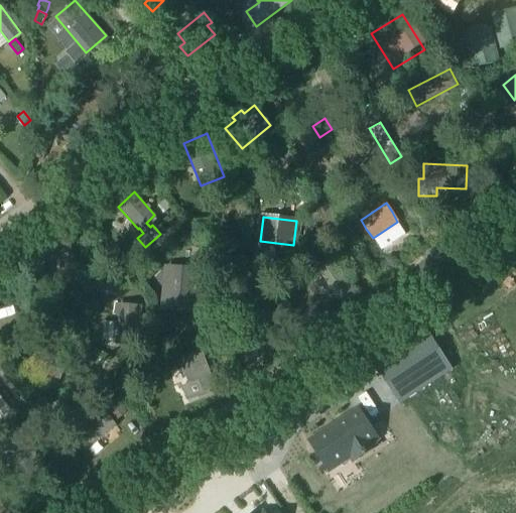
[(169,226),(161,233),(162,235),(165,238),(166,237),(173,231),(180,226),(177,221),(169,226)]
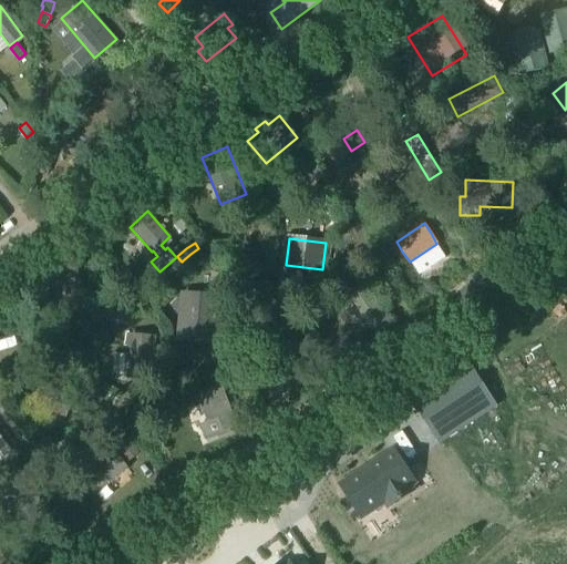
[(178,258),(169,267),(175,273),(185,264),(183,260),(182,262),(178,258)]
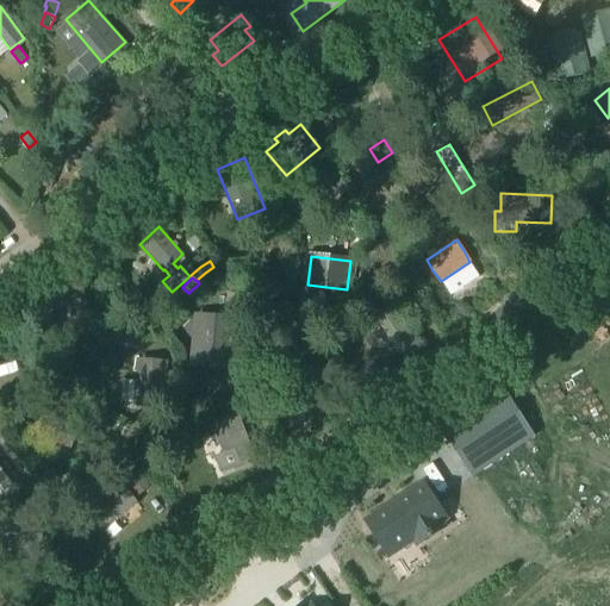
[(60,336),(93,329),(85,288),(53,295),(60,336)]
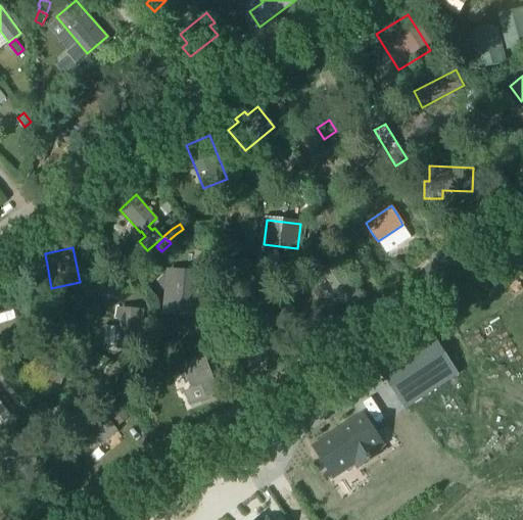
[(334,260),(321,269),(343,303),(357,294),(334,260)]
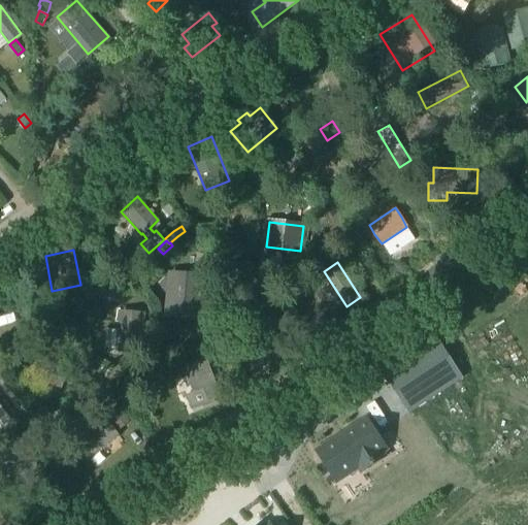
[(169,272),(165,313),(200,316),(204,276),(169,272)]
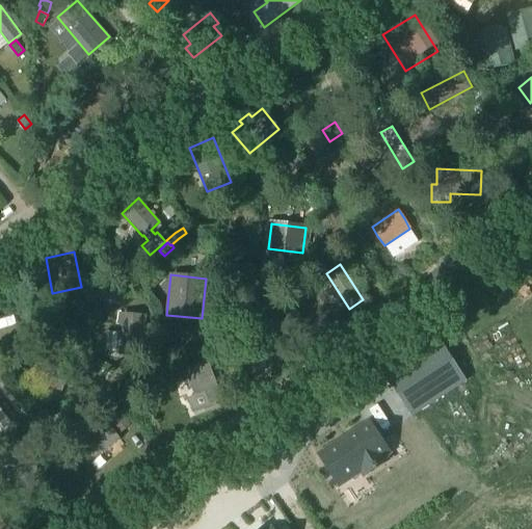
[(523,281),(515,286),(524,297),(530,292),(523,281)]
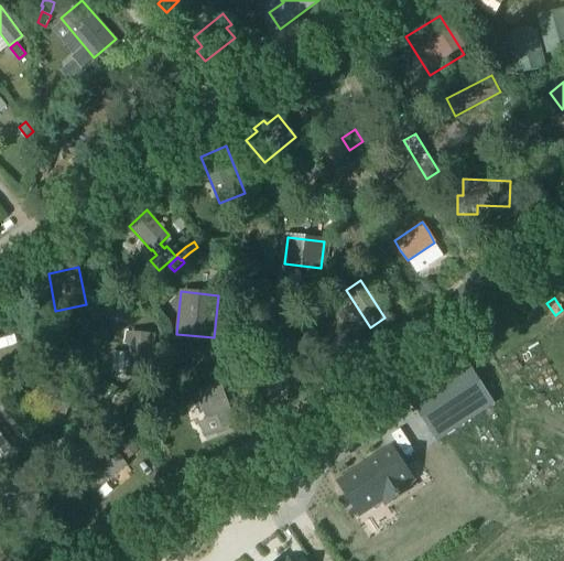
[(292,311),(271,315),(274,330),(294,325),(292,311)]
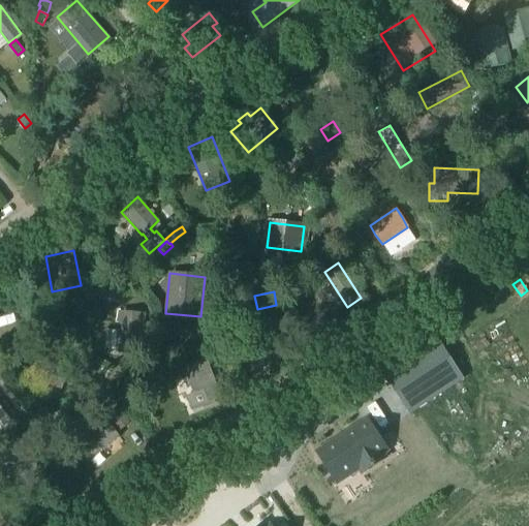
[(9,299),(0,301),(0,316),(13,313),(9,299)]
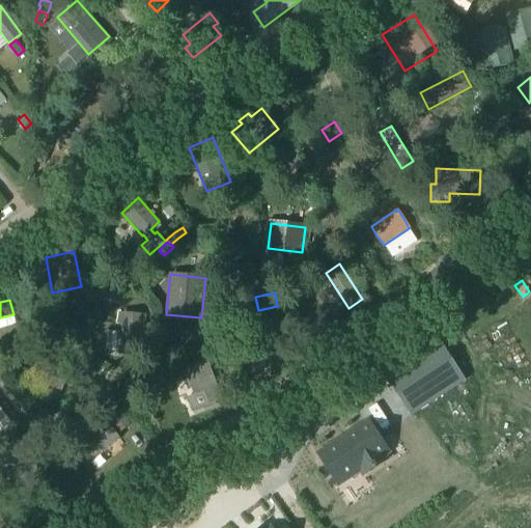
[(361,300),(353,306),(360,316),(368,310),(361,300)]
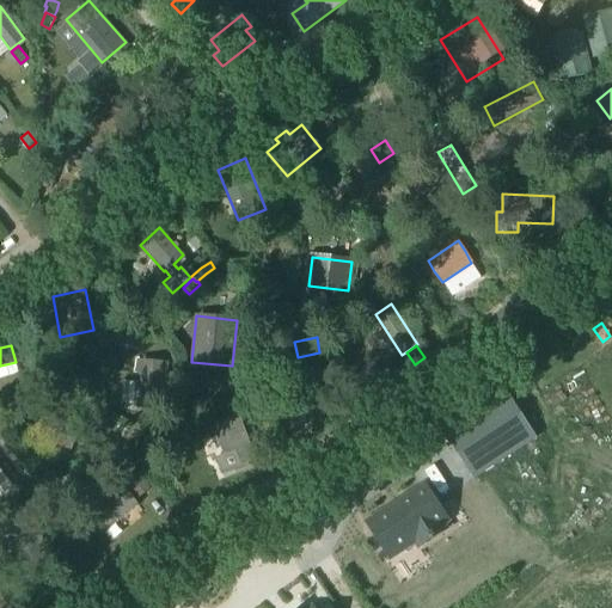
[(139,358),(135,405),(166,407),(170,361),(139,358)]
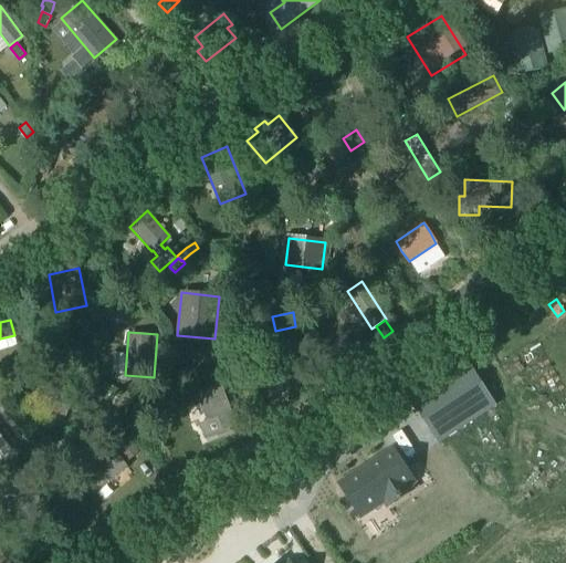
[(268,335),(257,382),(287,389),(299,342),(268,335)]
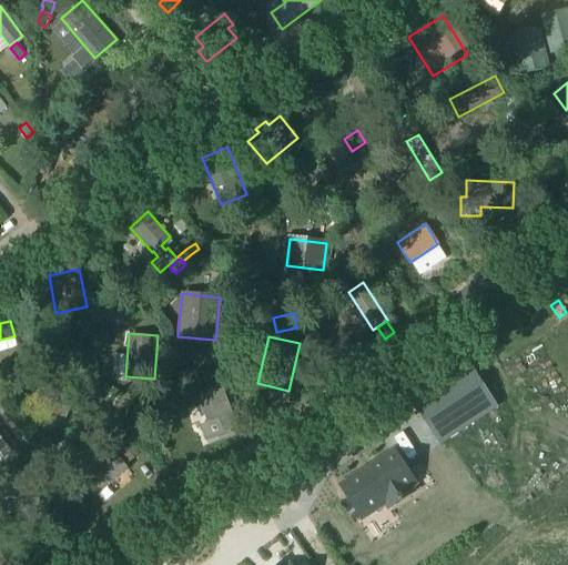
[(470,366),(414,403),(438,442),(496,405),(470,366)]
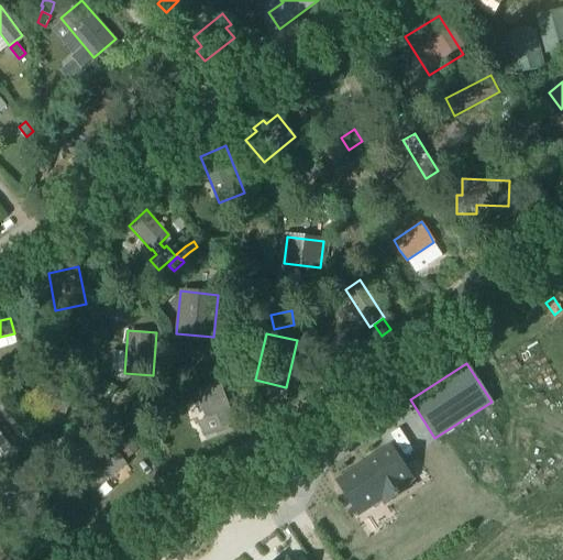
[(220,381),(196,391),(206,418),(198,420),(203,436),(221,430),(236,424),(220,381)]
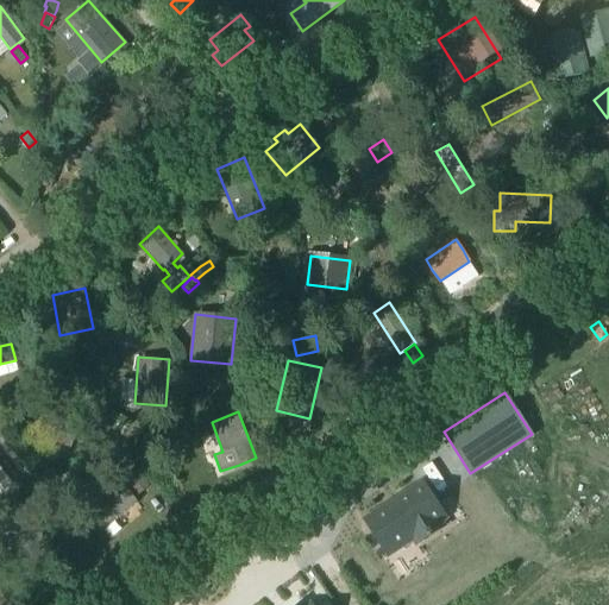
[(61,413),(51,441),(71,447),(81,418),(61,413)]
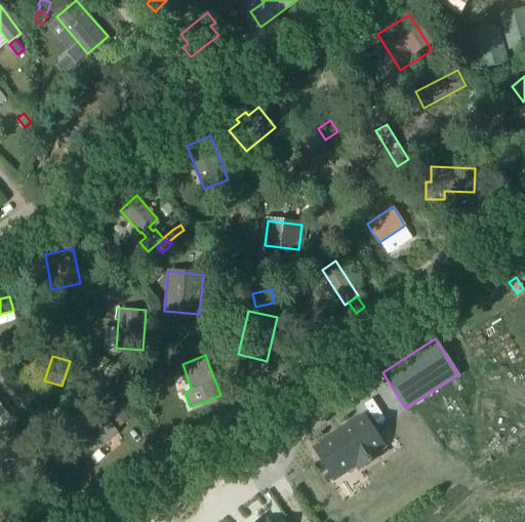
[(153,370),(149,378),(161,385),(165,375),(153,370)]
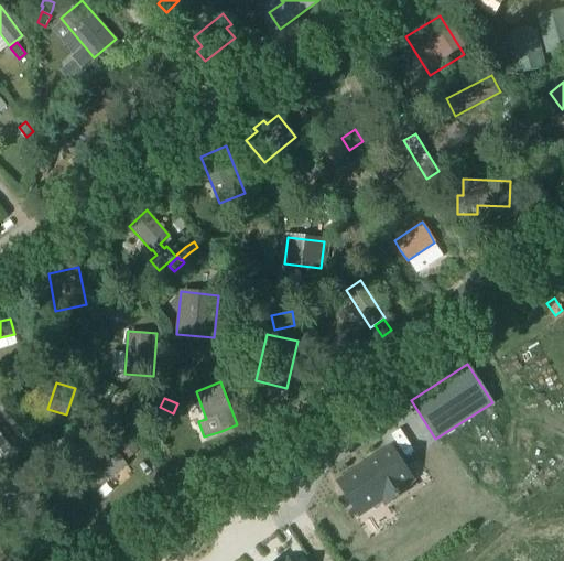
[(0,450),(11,442),(0,429),(0,450)]
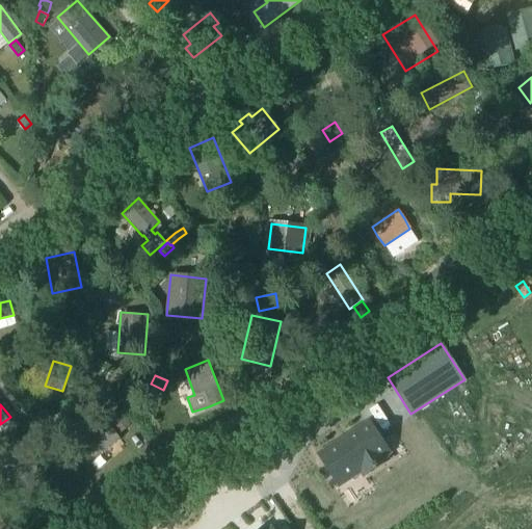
[(122,415),(113,423),(121,431),(130,423),(122,415)]
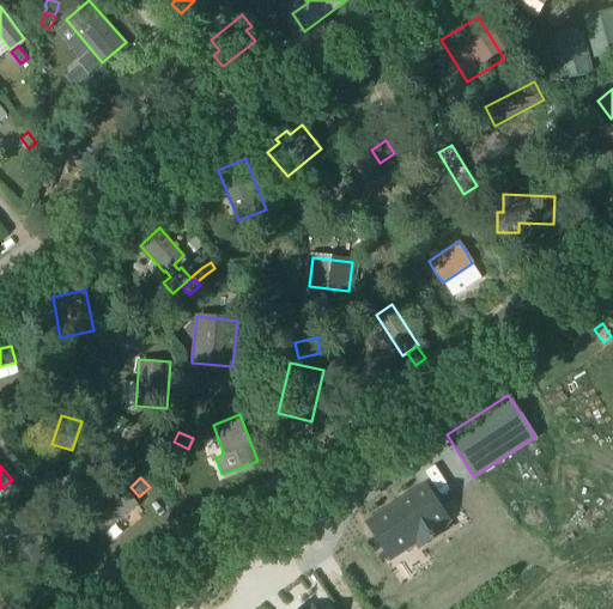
[(425,485),(368,523),(390,558),(417,541),(420,546),(445,529),(442,524),(449,519),(425,485)]
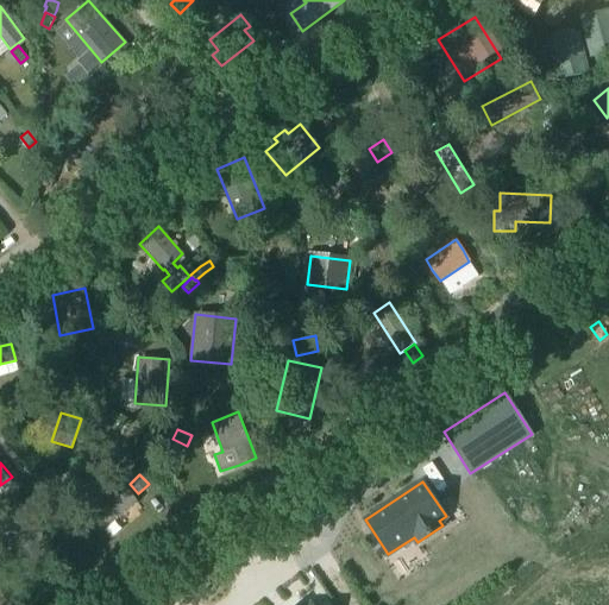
[(126,489),(93,518),(102,530),(137,500),(126,489)]
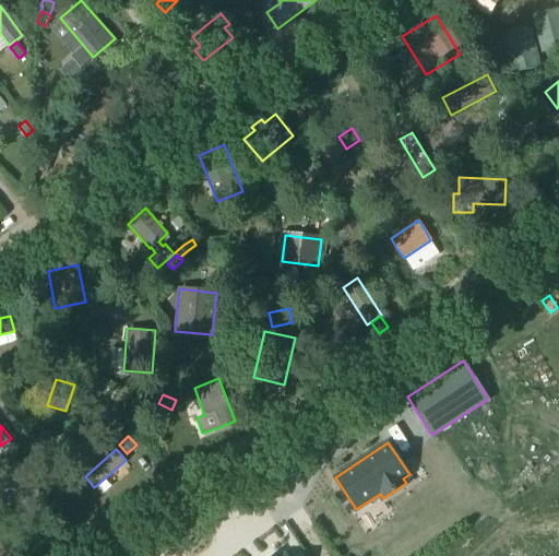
[(10,555),(0,541),(0,555),(10,555)]
